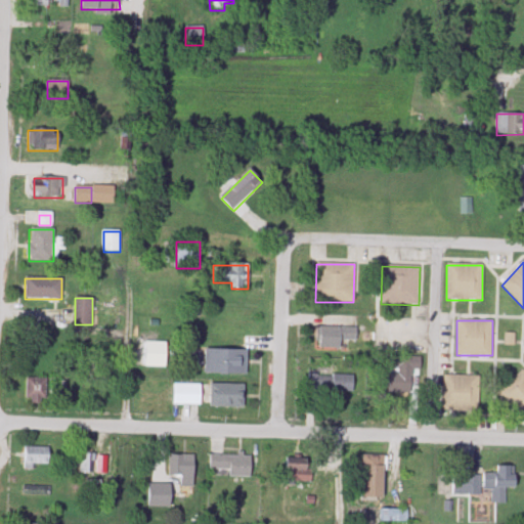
[(354,329),(319,329),(319,347),(354,347),(354,329)]
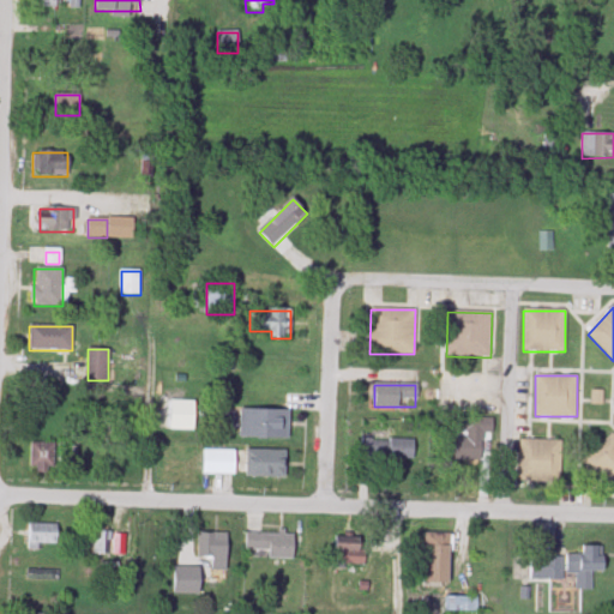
[(240,440),(289,440),(289,410),(240,410),(240,440)]
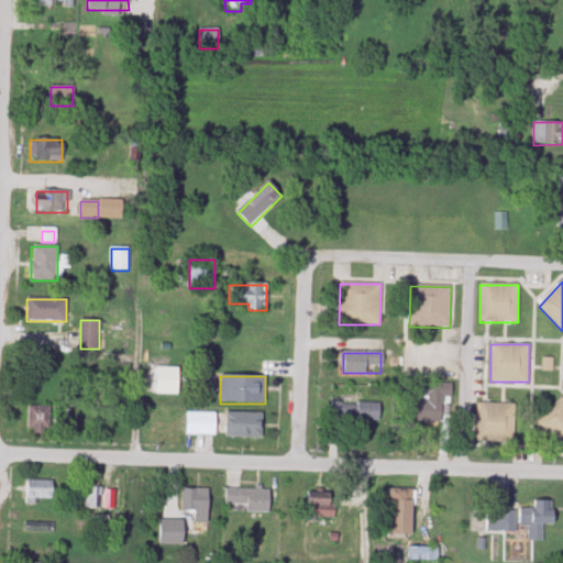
[(175,394),(175,382),(154,382),(154,394),(175,394)]
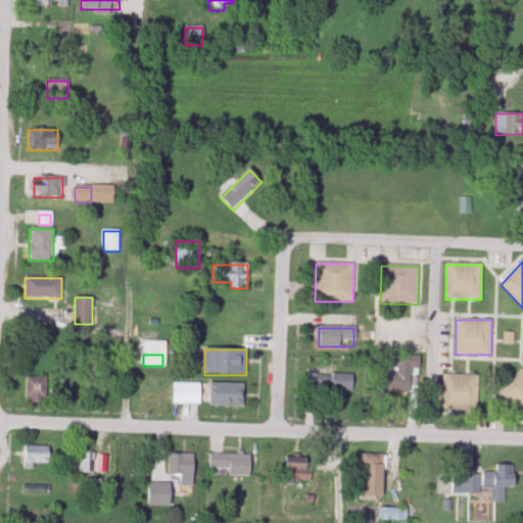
[(380,391),(410,392),(411,371),(419,371),(419,358),(389,357),(388,368),(397,368),(397,373),(381,373),(380,391)]
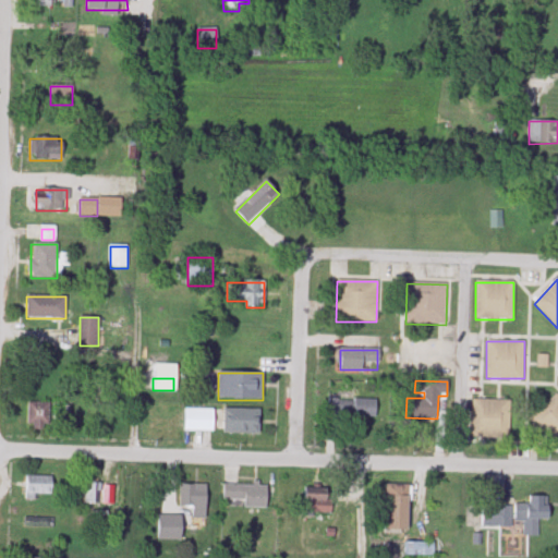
[(554,447),(557,443),(557,396),(557,395),(529,419),(554,447)]
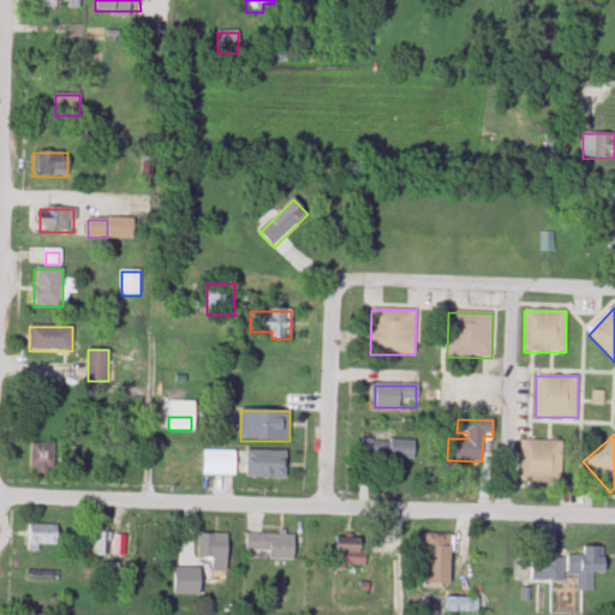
[(415,441),(362,441),(362,459),(415,459),(415,441)]
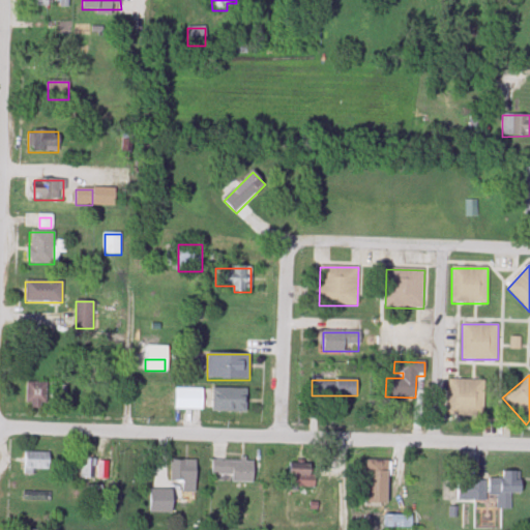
[(486,381),(448,381),(448,416),(486,416),(486,381)]
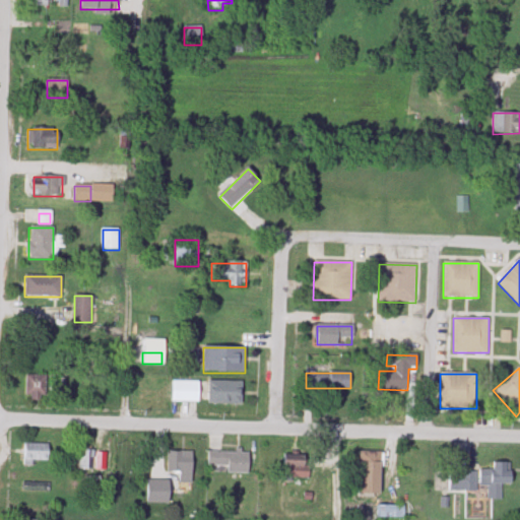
[(46,400),(46,375),(25,375),(25,400),(46,400)]
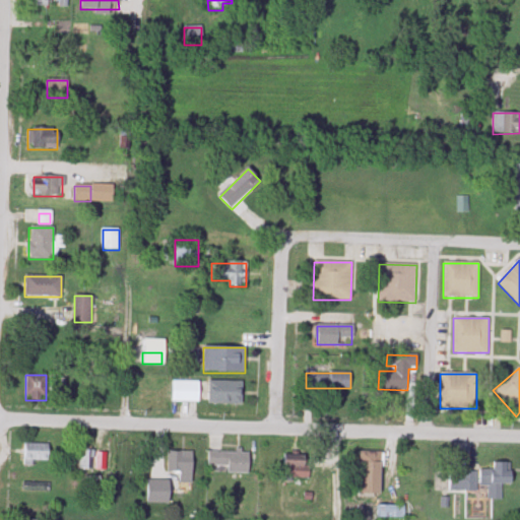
[(199,381),(172,381),(172,402),(199,402),(199,381)]
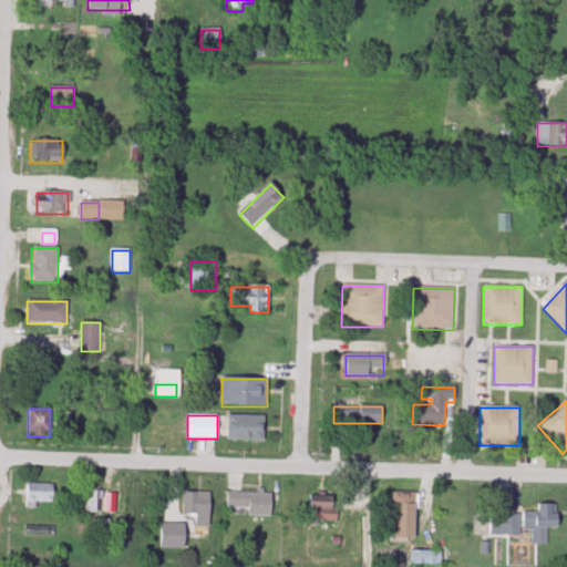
[(264,442),(264,416),(227,416),(227,442),(264,442)]
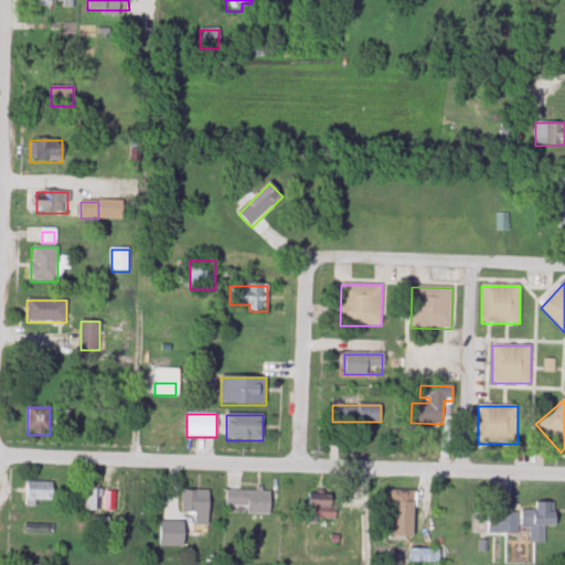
[(27,504),(52,504),(52,482),(27,482),(27,504)]
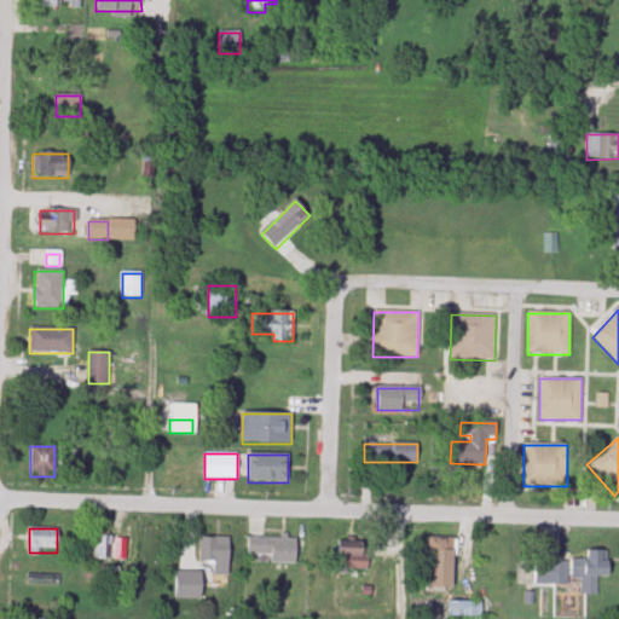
[(109,536),(94,536),(94,557),(109,557),(109,536)]
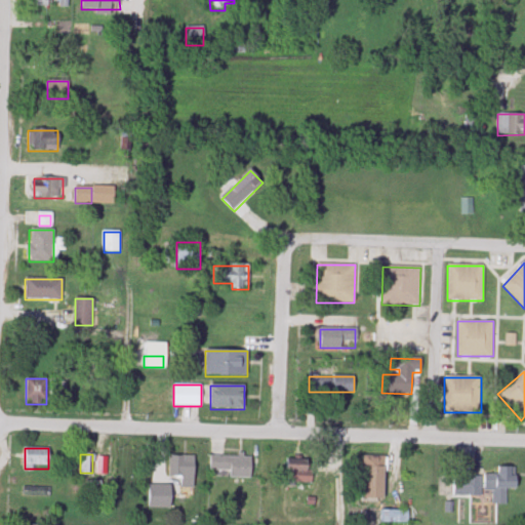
[(168,477),(180,477),(180,488),(194,488),(194,455),(168,455),(168,477)]
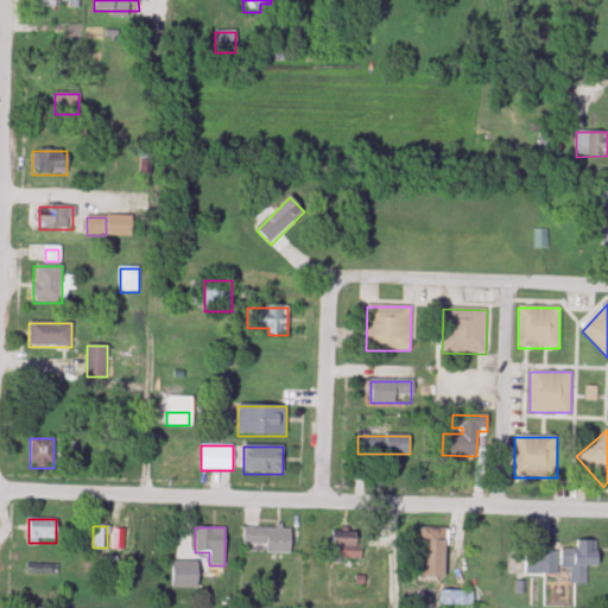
[(265,553),(291,553),(292,530),(244,529),(244,545),(266,546),(265,553)]
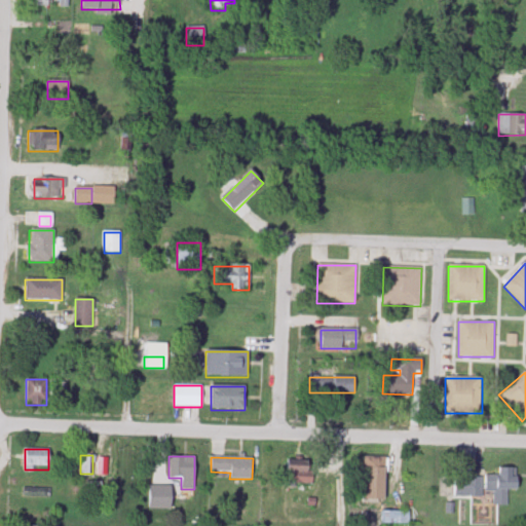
[(364,499),(386,499),(386,457),(364,457),(364,499)]
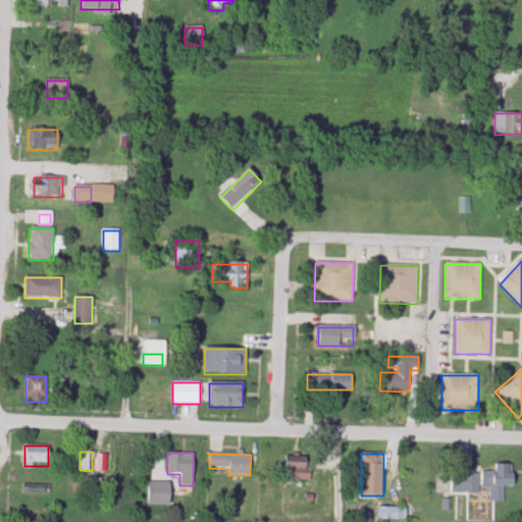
[(309,461),(285,461),(285,480),(309,480),(309,461)]
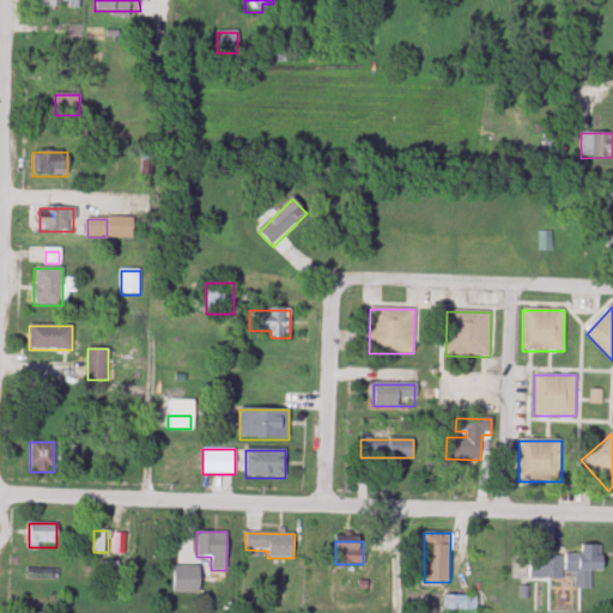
[(592,570),(601,570),(601,545),(581,545),(581,553),(565,553),(565,574),(575,574),(575,589),(592,589),(592,570)]
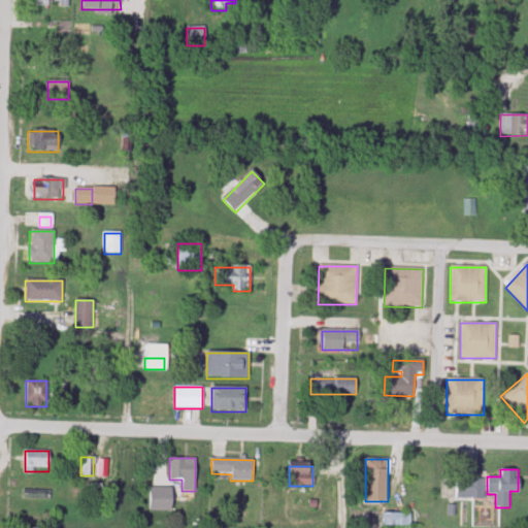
[(484,499),(484,479),(455,479),(455,499),(484,499)]
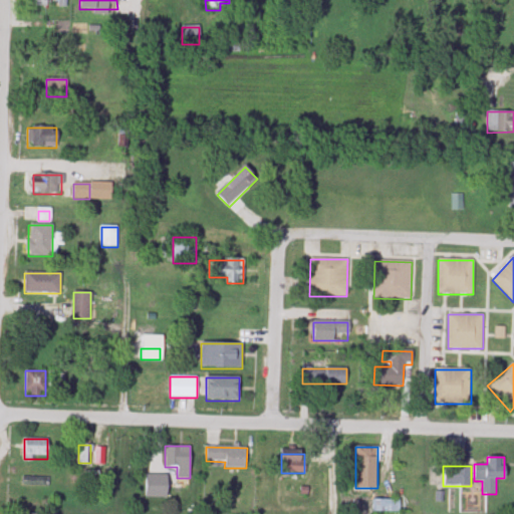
[(168,498),(168,474),(146,474),(146,498),(168,498)]
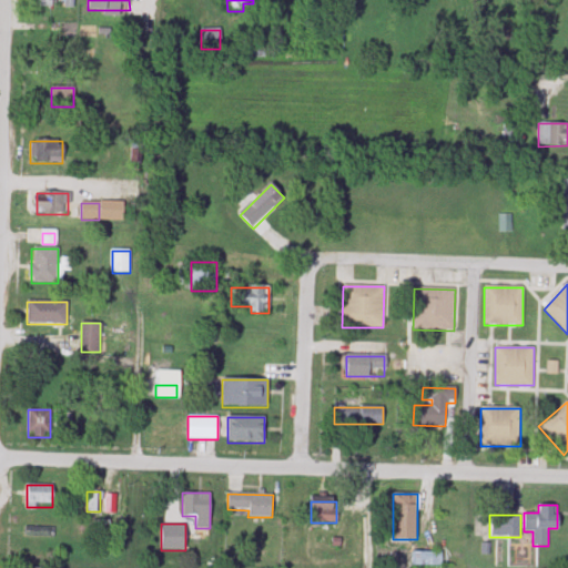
[(442,553),(414,553),(414,567),(442,567),(442,553)]
